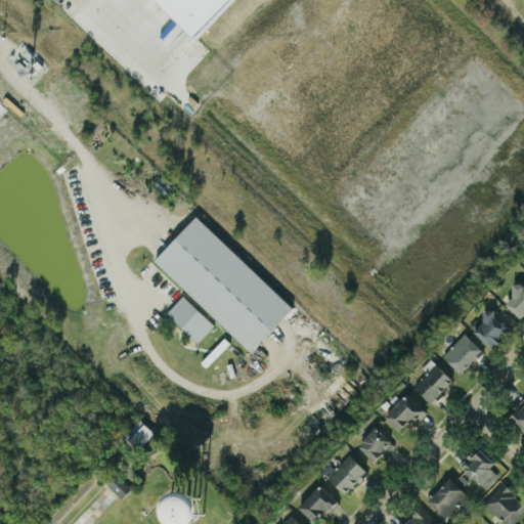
[(166,0),(199,31),(227,0),(166,0)]
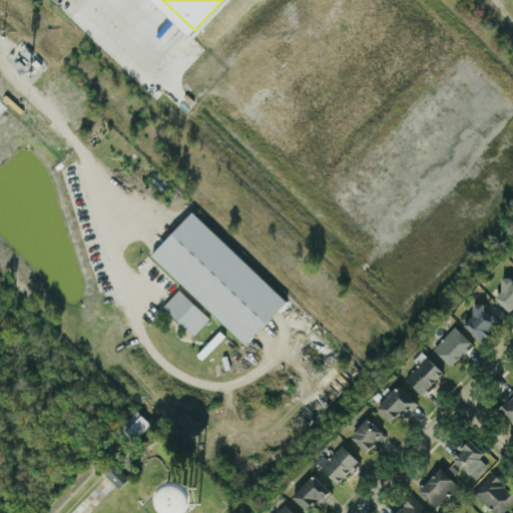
[(287,300),(192,210),(151,254),(245,344),(287,300)]
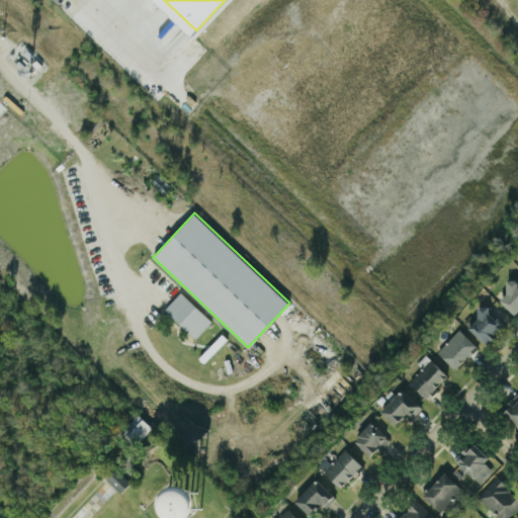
[(517,313),(517,283),(513,279),(498,298),(516,315),(517,313)]
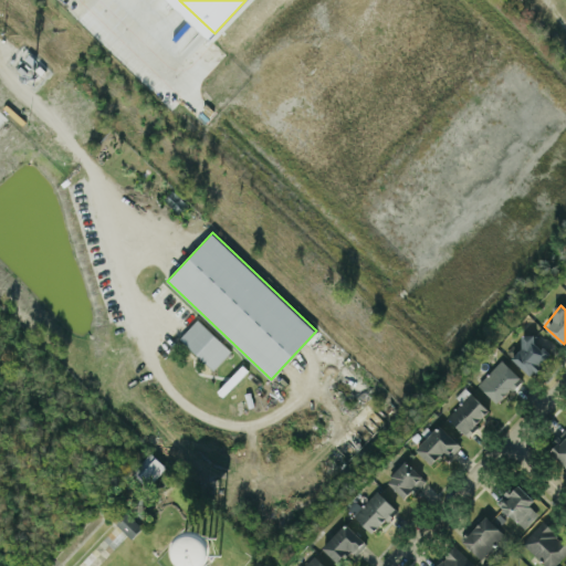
[(179,337),(213,369),(231,349),(198,318),(179,337)]
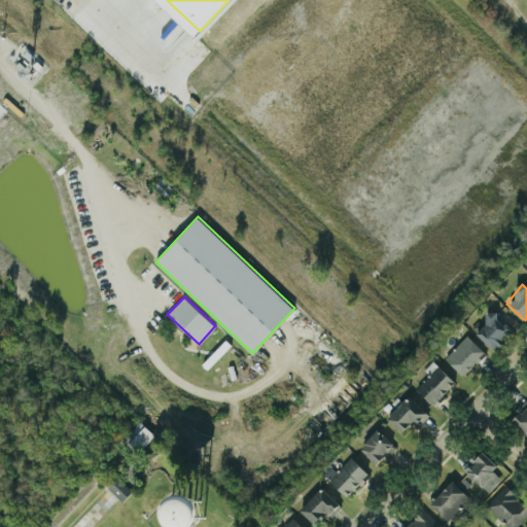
[(487,322),(477,331),(493,350),(513,331),(492,310),(483,319),(487,322)]
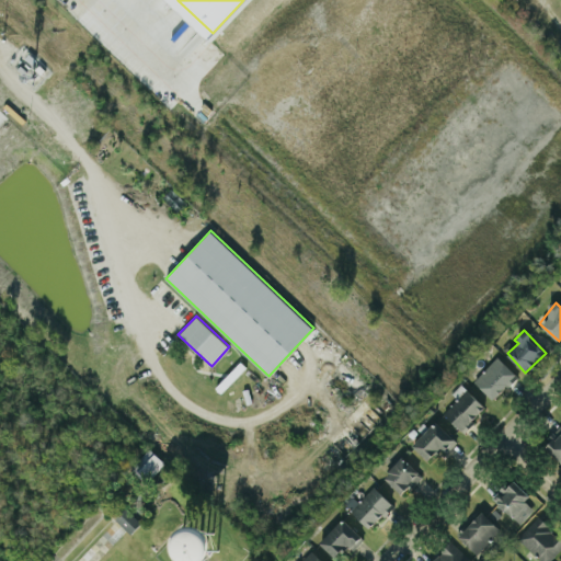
[(473,381),(494,400),(517,375),(497,356),(473,381)]
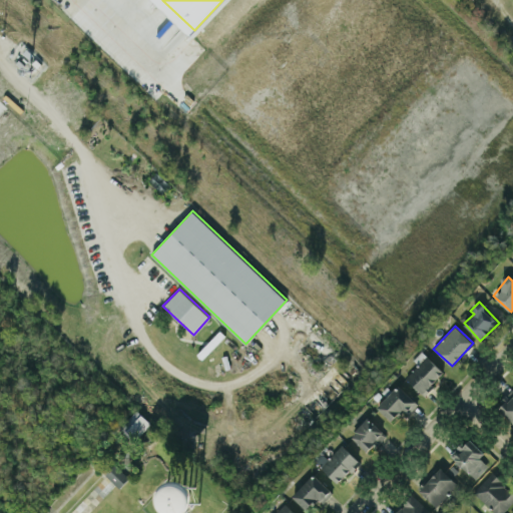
[(392,423),(415,402),(399,385),(377,406),(392,423)]
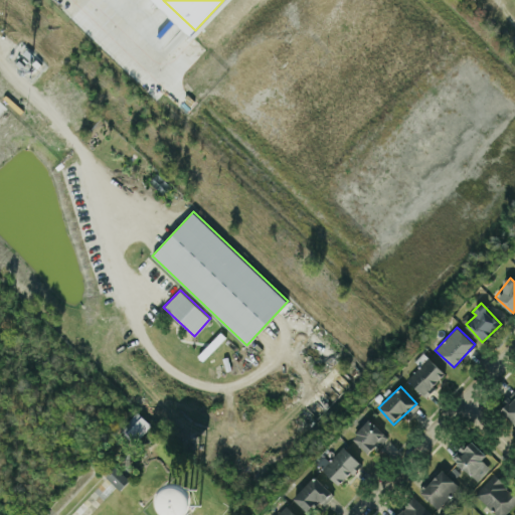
[(152,424),(137,410),(120,430),(134,444),(152,424)]
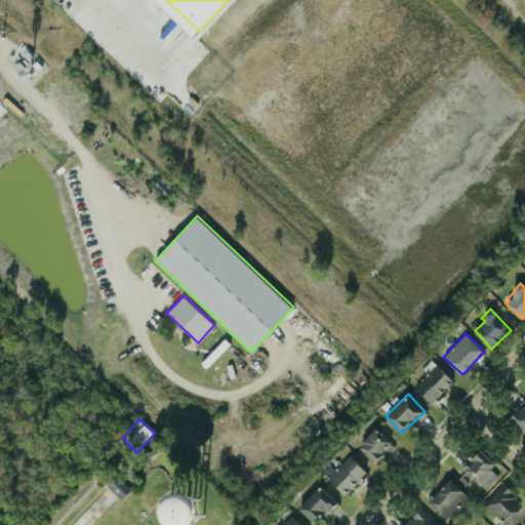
[(358,445),(376,463),(395,446),(377,427),(358,445)]
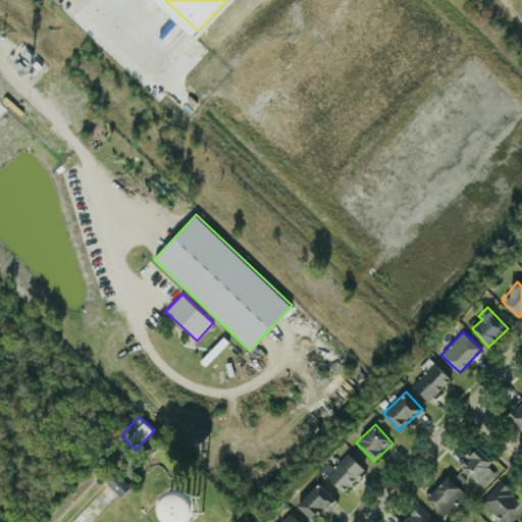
[(493,461),(476,445),(458,464),(483,487),(497,474),(488,466),(493,461)]
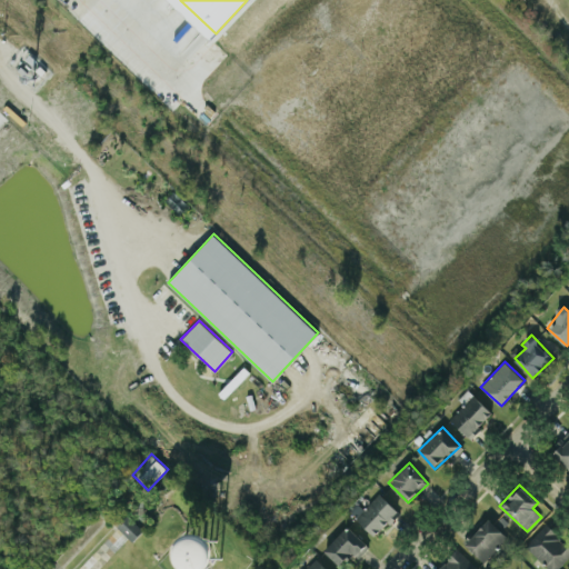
[(359,502),(350,511),(375,536),(398,511),(379,492),(365,508),(359,502)]
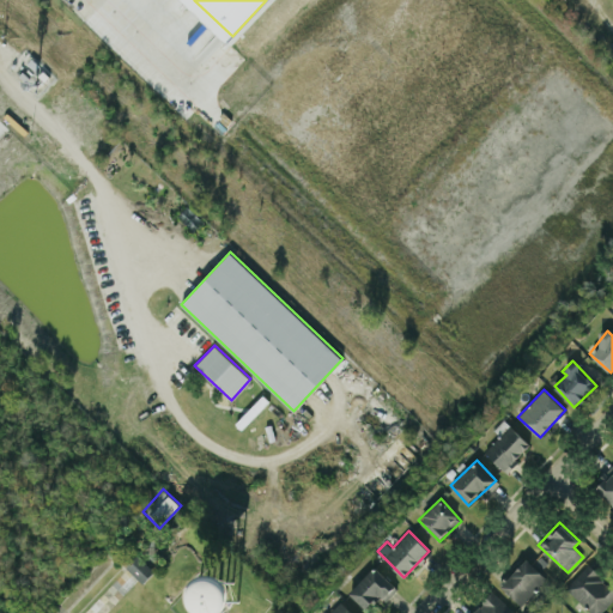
[(126,566),(143,583),(155,570),(137,554),(126,566)]
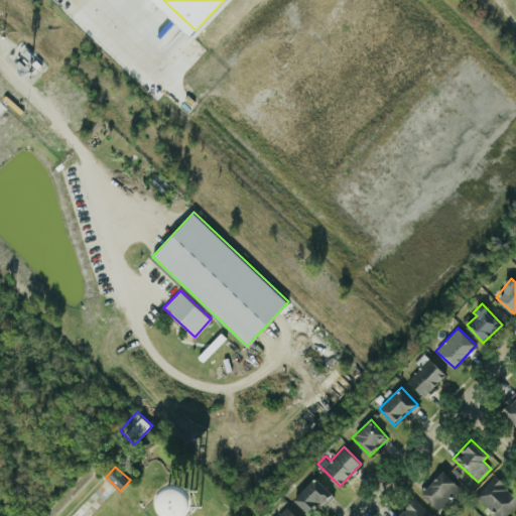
[(461,486),(442,469),(420,493),(438,509),(461,486)]
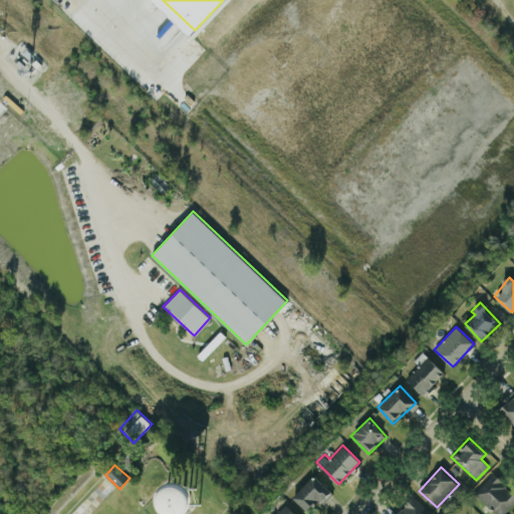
[(497,513),(502,513),(513,501),(513,492),(492,473),(474,493),(497,513)]
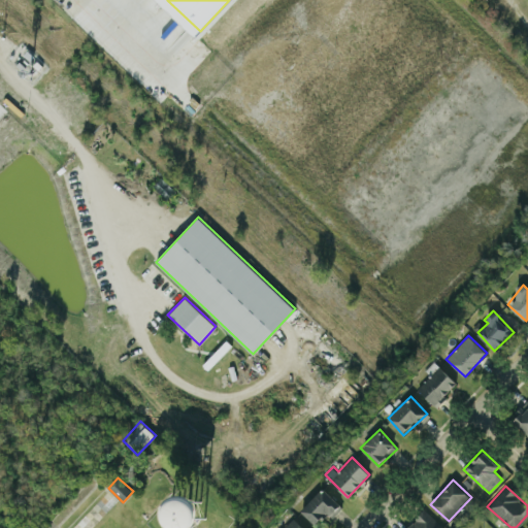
[(315,525),(328,513),(331,517),(341,507),(324,488),(300,509),(315,525)]
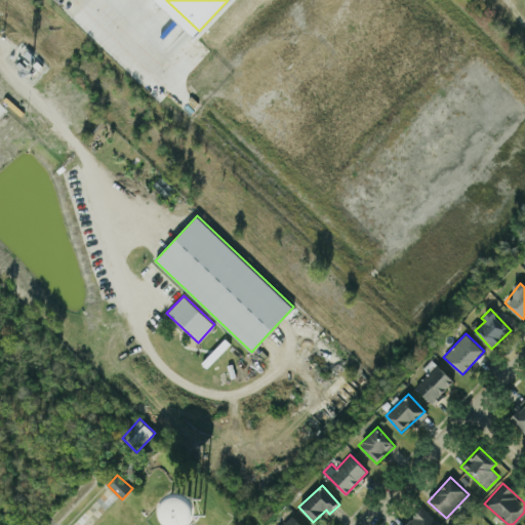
[(402,524),(441,524),(442,524),(420,506),(402,524)]
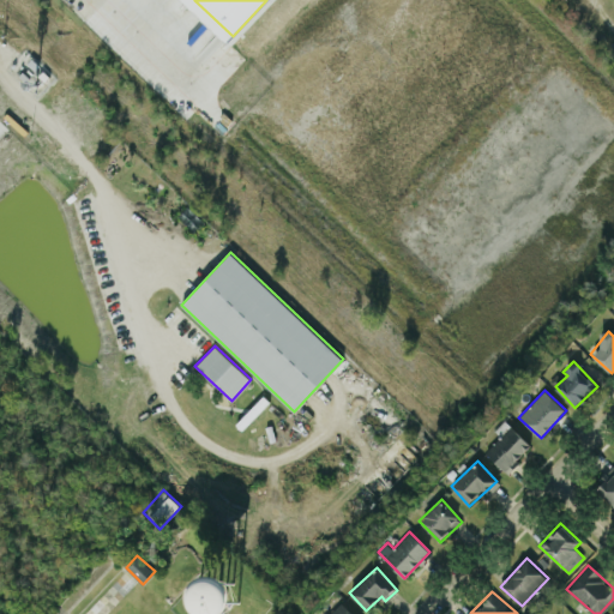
[(354,613),(343,602),(329,613),(354,613)]
